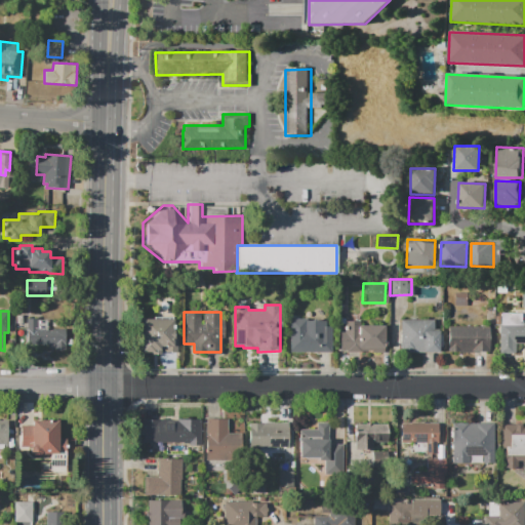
[(499,314),(524,314),(524,323),(524,345),(517,345),(517,353),(499,353),(499,314)]
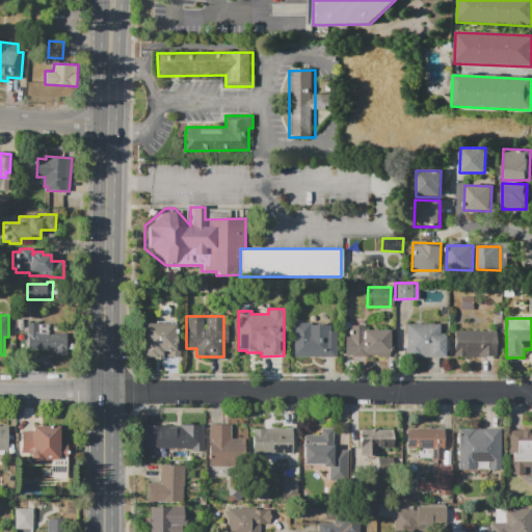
[(64,354),(49,354),(49,350),(27,350),(27,323),(49,323),(49,333),(64,334),(64,354)]
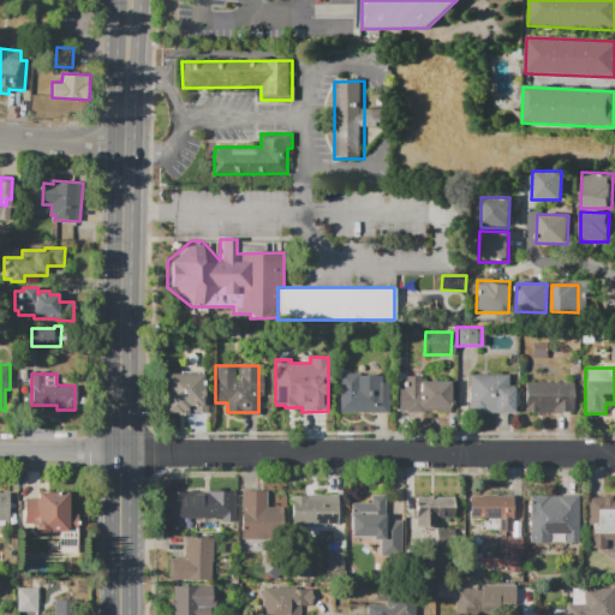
[(162,375),(198,375),(198,394),(207,394),(207,415),(162,415),(162,375)]
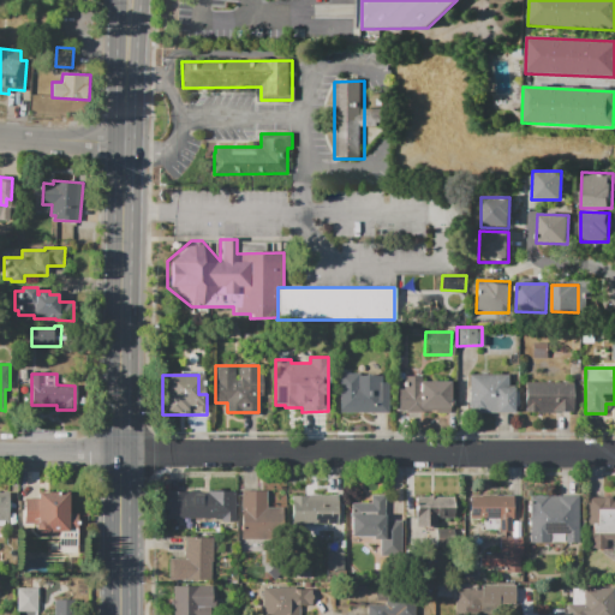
[(387,412),(336,412),(336,375),(359,375),(359,377),(382,377),(382,382),(387,382),(387,412)]
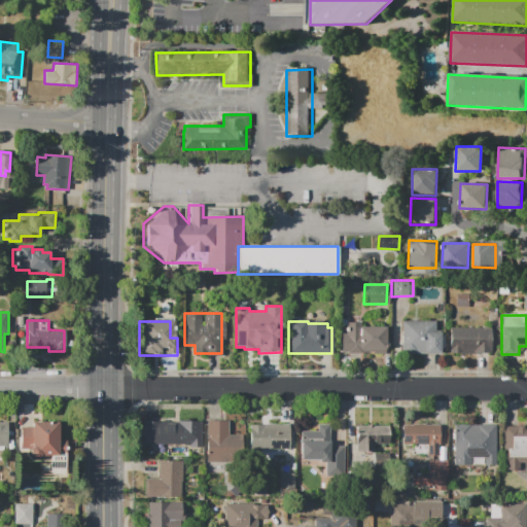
[(341,334),(346,334),(346,321),(358,321),(358,327),(384,327),(384,352),(341,352),(341,334)]
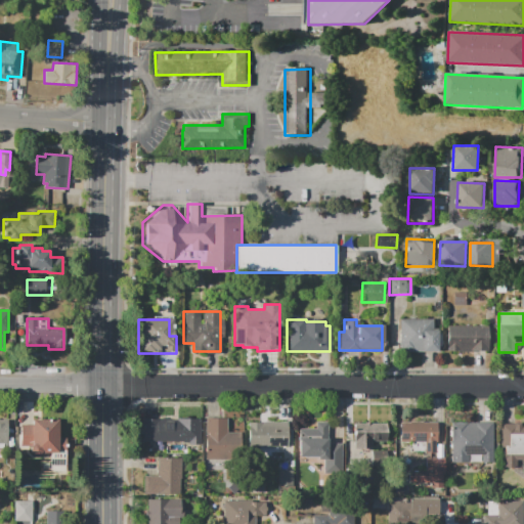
[(435,319),(435,331),(437,331),(438,351),(400,351),(400,319),(435,319)]
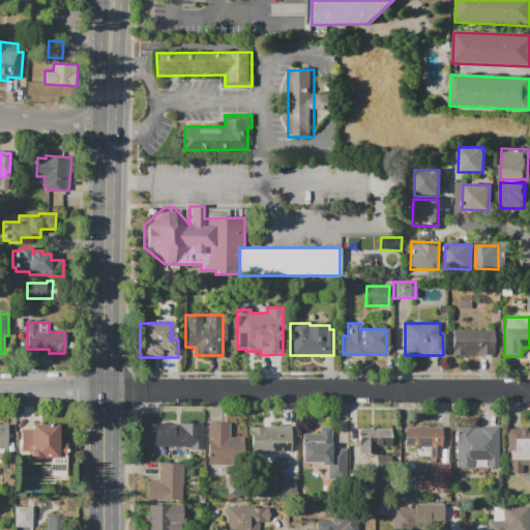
[(451,328),(494,328),(494,355),(451,355),(451,328)]
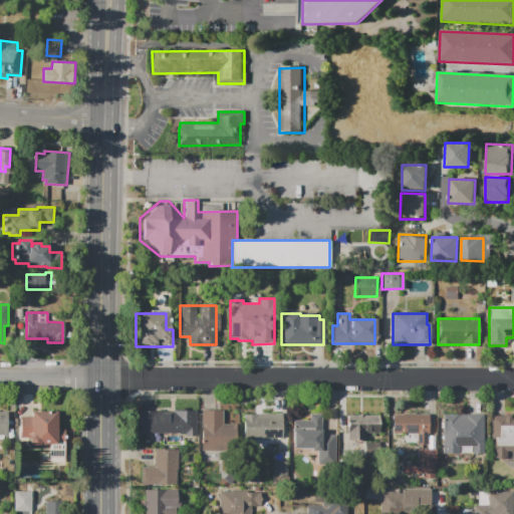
[(38,444),(37,446),(36,447),(34,447),(32,447),(31,446),(30,444),(29,443),(30,441),(30,439),(32,438),(20,437),(21,416),(32,417),(32,411),(58,412),(58,430),(65,430),(65,445),(38,444)]
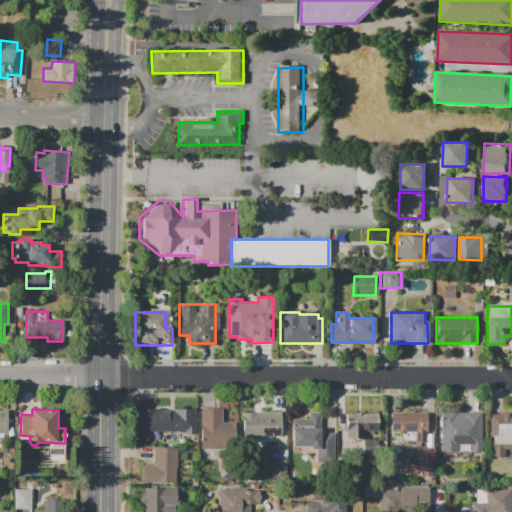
[(200,409),(220,409),(220,450),(200,450),(200,409)]
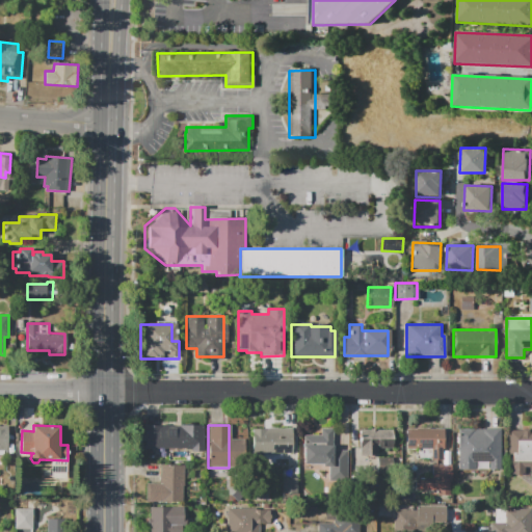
[(0,426),(8,426),(7,451),(0,451),(0,426)]
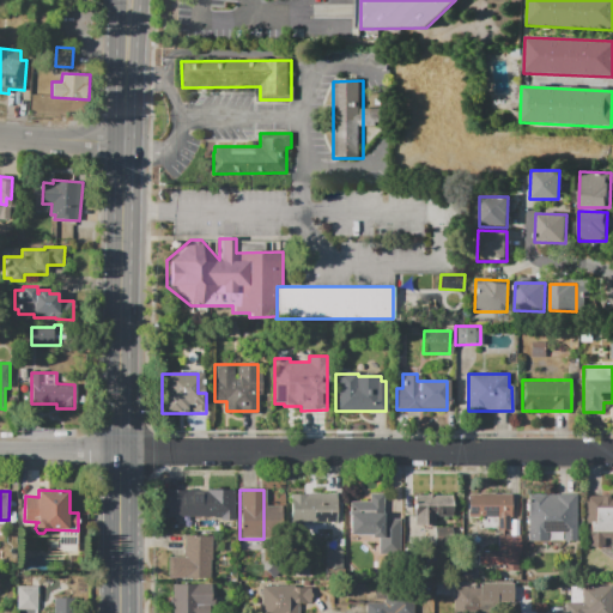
[(165,516),(165,491),(184,491),(184,497),(212,497),(212,491),(232,491),(232,517),(165,516)]
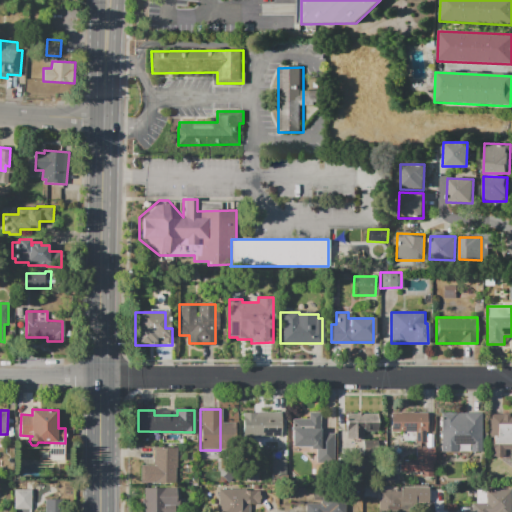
[(241,413),(279,413),(279,437),(241,437),(241,413)]
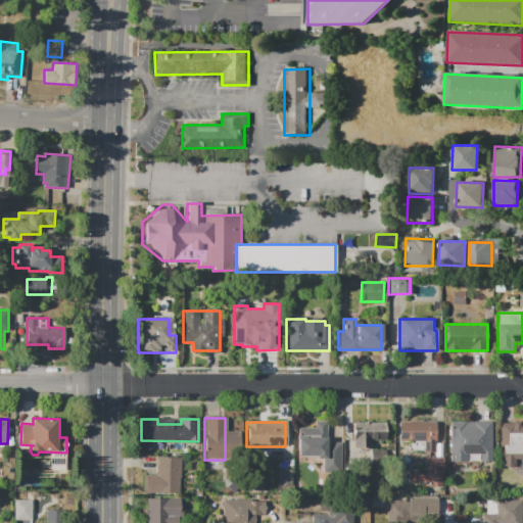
[(297,429),(315,429),(315,422),(326,422),(326,459),(297,458),(297,429)]
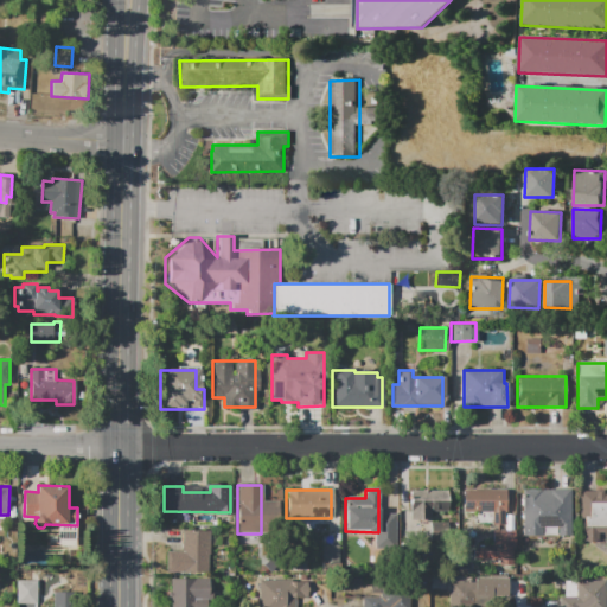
[(462,490),(505,490),(505,526),(492,526),(492,511),(462,511),(462,490)]
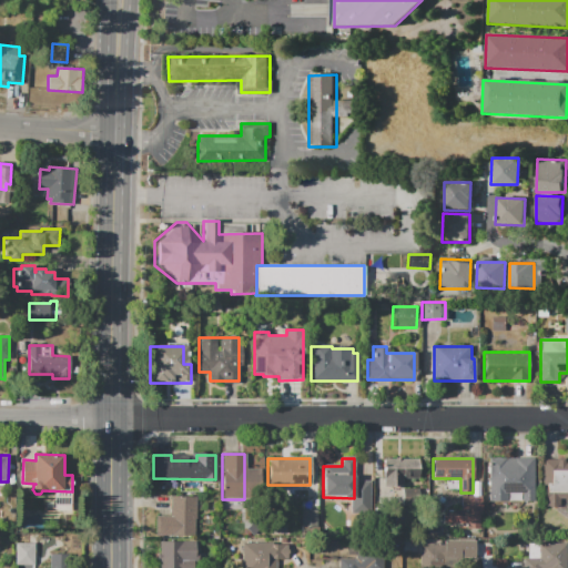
[(533,458),(533,503),(520,503),(520,493),(506,493),(506,503),(487,503),(488,458),(533,458)]
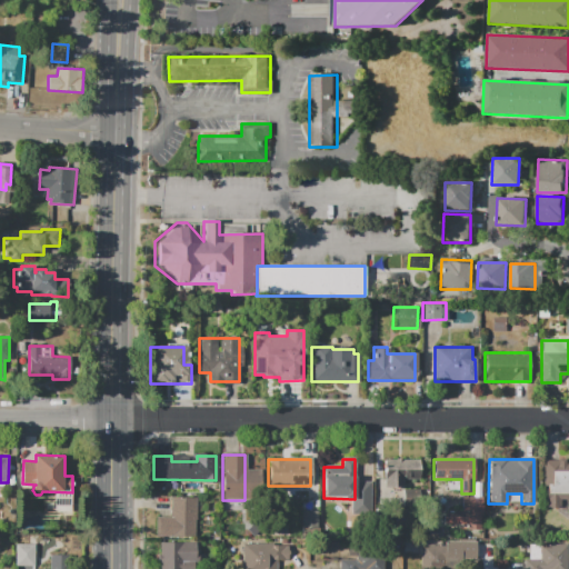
[(568,495),(542,495),(542,459),(565,459),(565,465),(568,465),(568,495)]
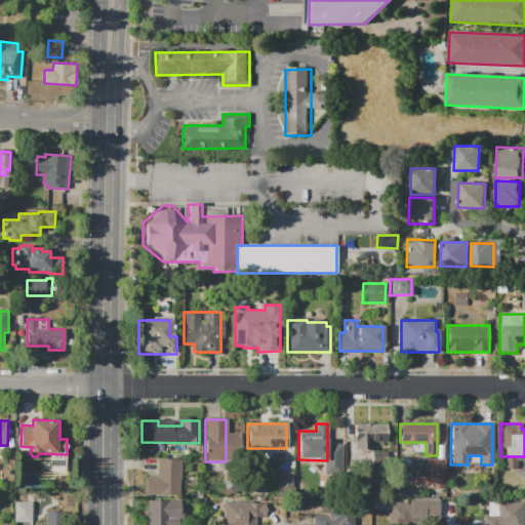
[(354,425),(387,425),(387,439),(371,439),(371,461),(354,461),(354,425)]
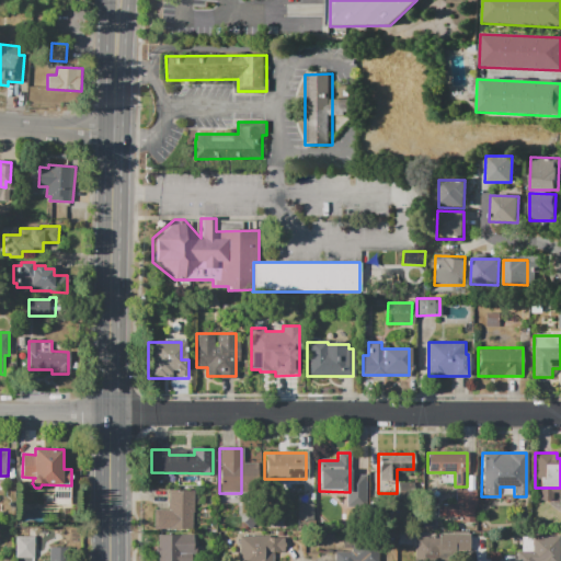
[(409,482),(398,482),(398,499),(410,499),(409,482)]
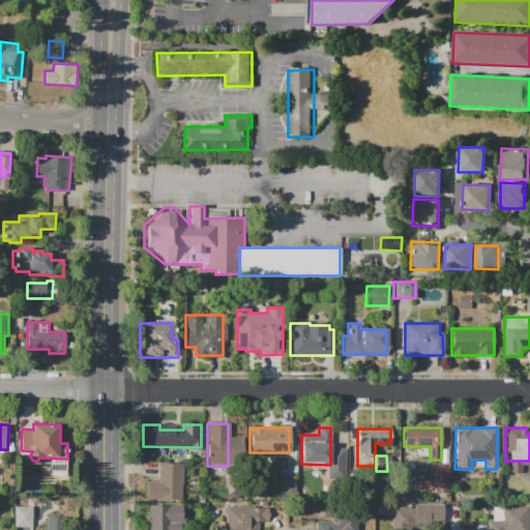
[(180,464),(180,501),(145,501),(145,481),(158,481),(158,464),(180,464)]
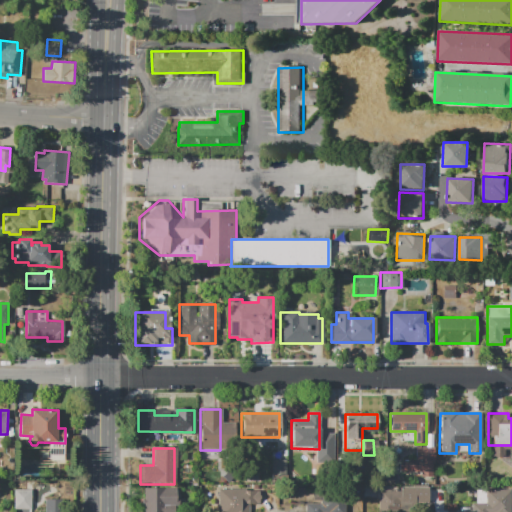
[(416,448),(434,448),(434,463),(431,463),(431,477),(420,477),(420,473),(404,472),(404,461),(416,461),(416,448)]
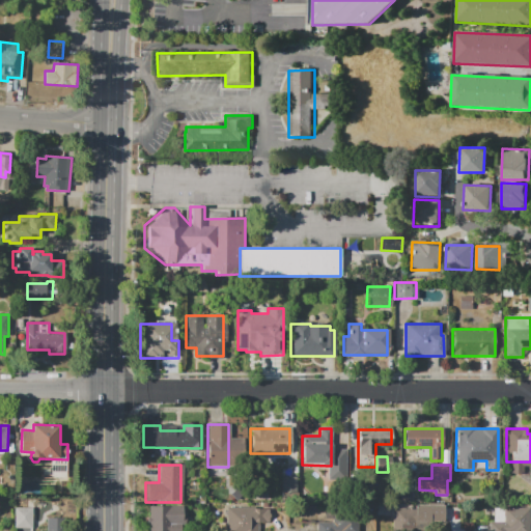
[(281,493),(296,493),(296,476),(281,476),(281,493)]
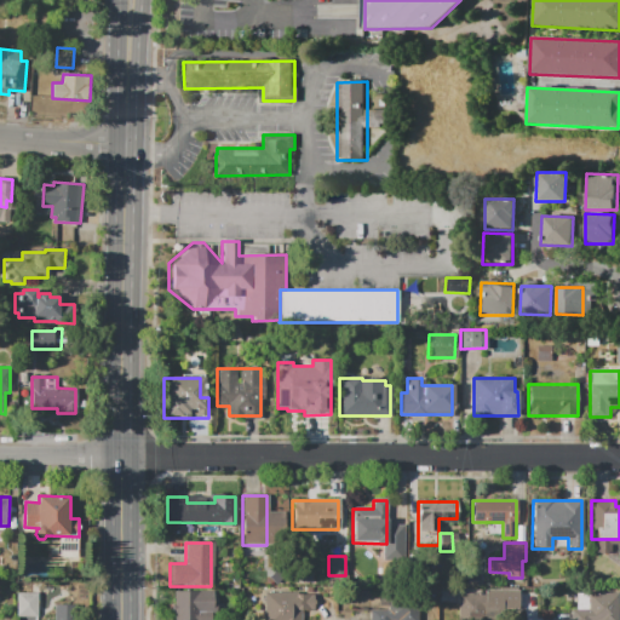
[(517,591),(455,590),(454,619),(471,619),(471,606),(517,606),(517,591)]
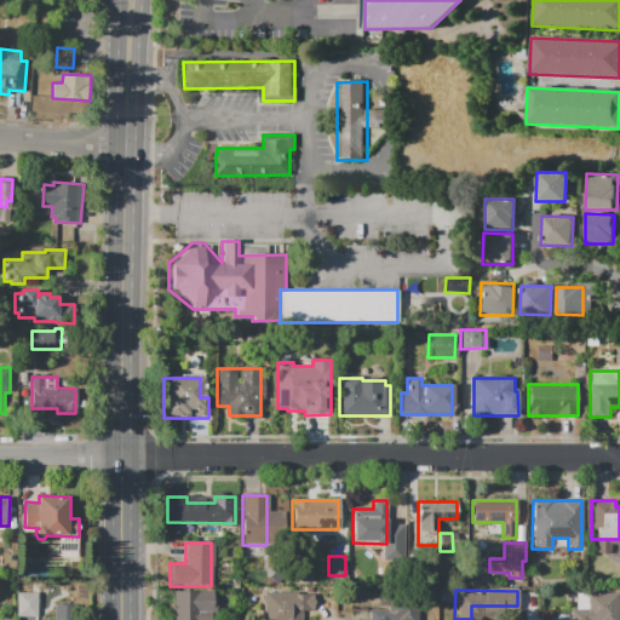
[(17,592),(39,592),(39,616),(17,616),(17,592)]
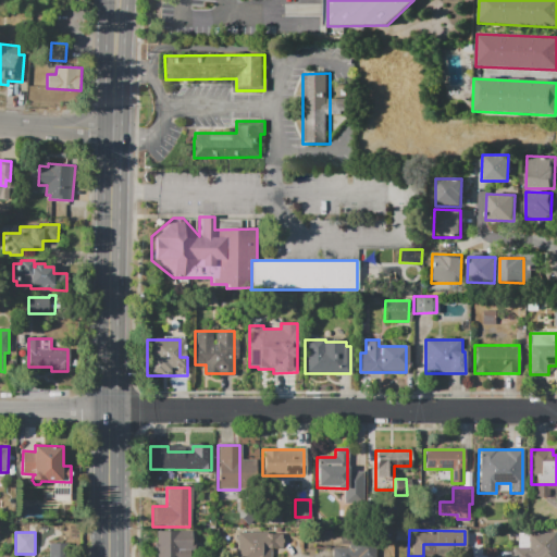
[(155,556),(156,532),(190,532),(190,556),(155,556)]
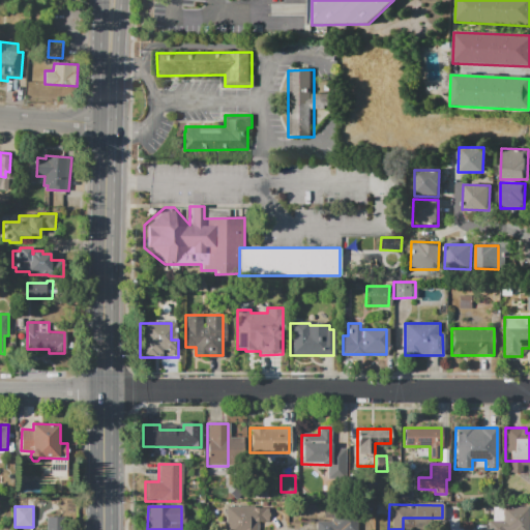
[(226,529),(226,507),(253,507),(253,509),(266,509),(266,529),(226,529)]
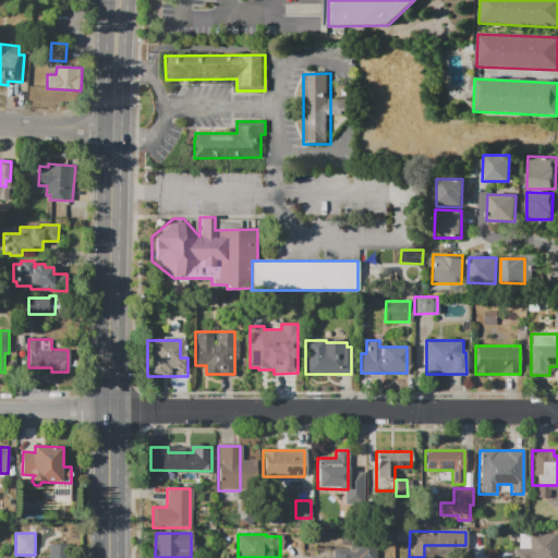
[(556,535),(556,557),(513,557),(513,550),(530,550),(530,535),(556,535)]
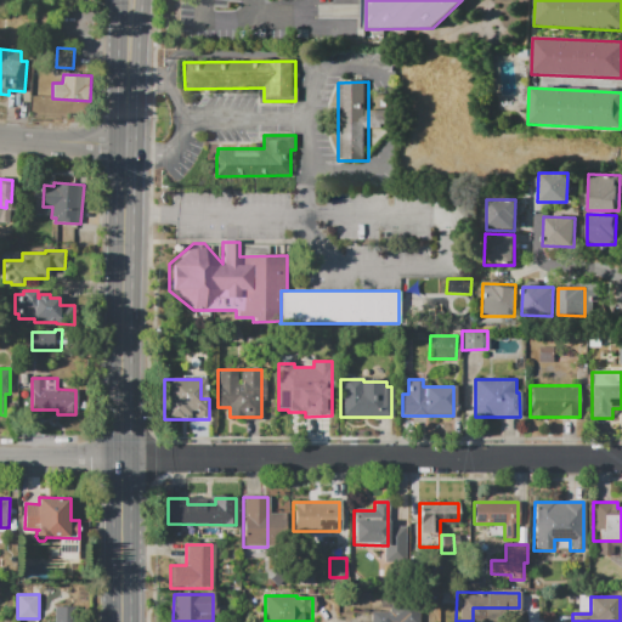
[(371,621),(371,612),(388,612),(389,598),(417,598),(417,621),(371,621)]
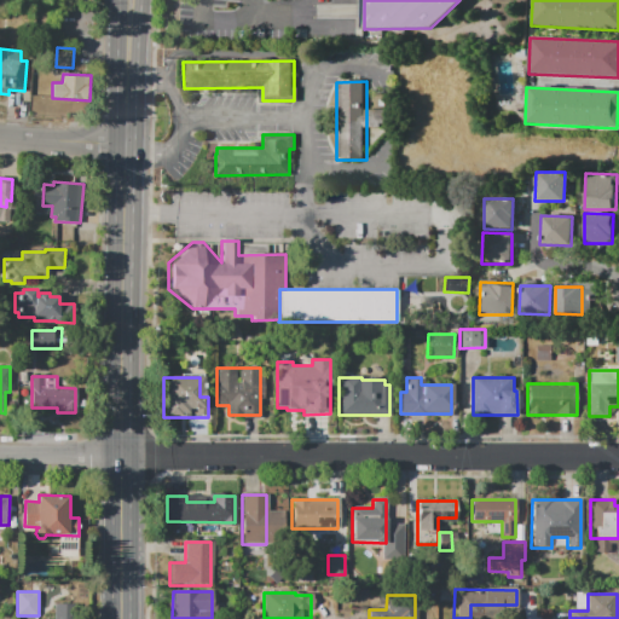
[(55,618),(55,605),(77,603),(77,618),(55,618)]
